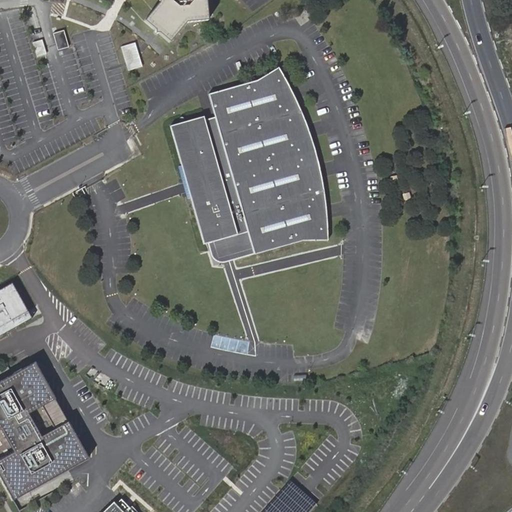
[(160,0),(161,1),(158,5),(144,22),(155,31),(155,34),(160,35),(170,43),(187,24),(207,21),(205,0),(160,0)]
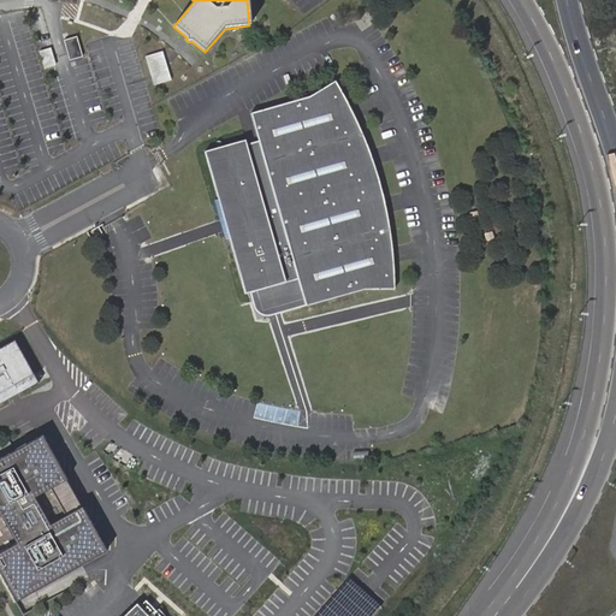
[(83,58),(77,39),(64,42),(71,63),(83,58)]
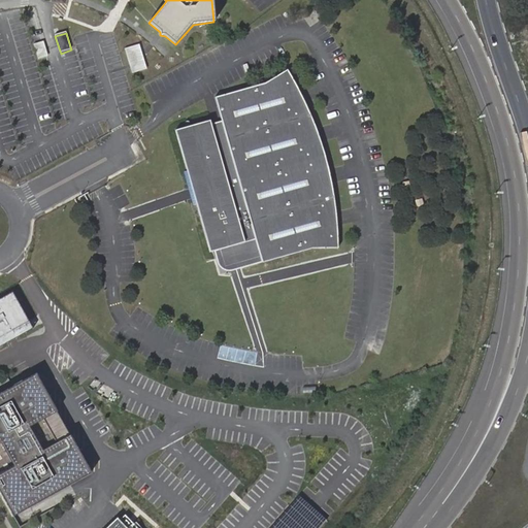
[(126,45),(132,70),(146,67),(140,42),(126,45)]
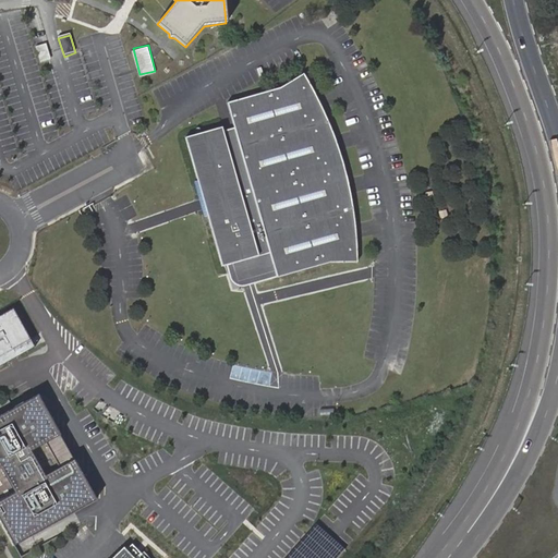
[(222,124),(185,135),(203,197),(207,196),(209,206),(206,207),(222,264),(270,251),(277,275),(330,261),(358,261),(356,237),(353,239),(349,223),(352,222),(348,192),(340,194),(336,180),(344,178),(340,164),(337,148),(328,152),(324,136),(331,134),(320,107),(316,108),(313,93),(316,92),(311,82),(305,72),(281,85),(228,100),(237,131),(226,134),(222,124)]
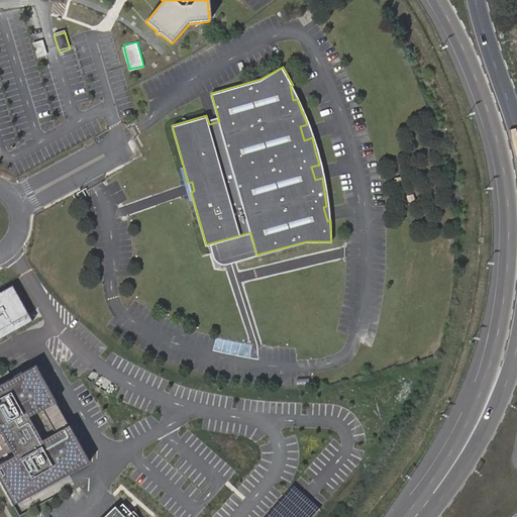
[(256,254),(250,232),(206,244),(211,260),(214,264),(220,266),(256,254)]
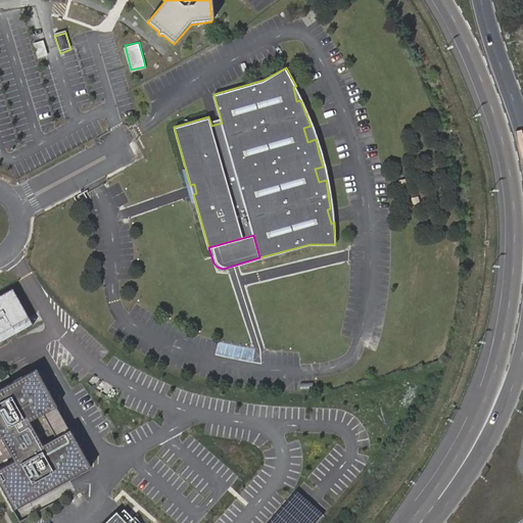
[(0,343),(33,325),(12,289),(0,295),(0,343)]
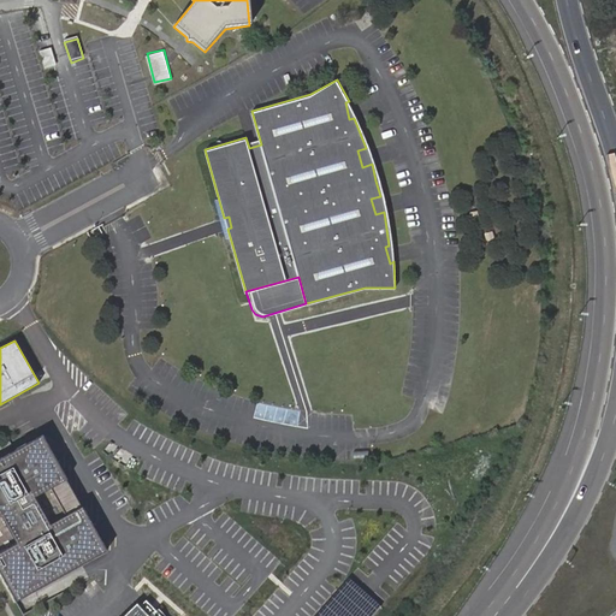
[(106,552),(42,438),(0,461),(0,575),(16,603),(106,552)]
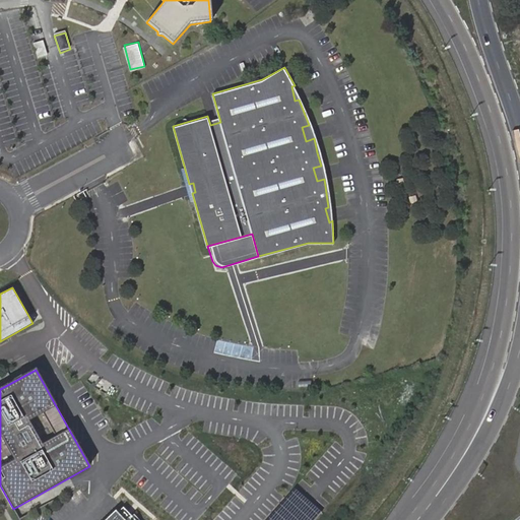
[(124,519),(115,511),(105,519),(124,519)]
